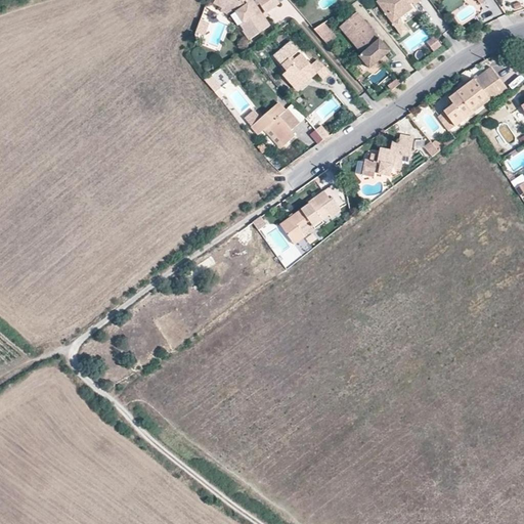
[(235,12),(223,6),(225,3),(219,0),(215,0),(213,4),(222,8),(221,11),(232,17),(238,26),(241,25),(243,23),(235,12)]
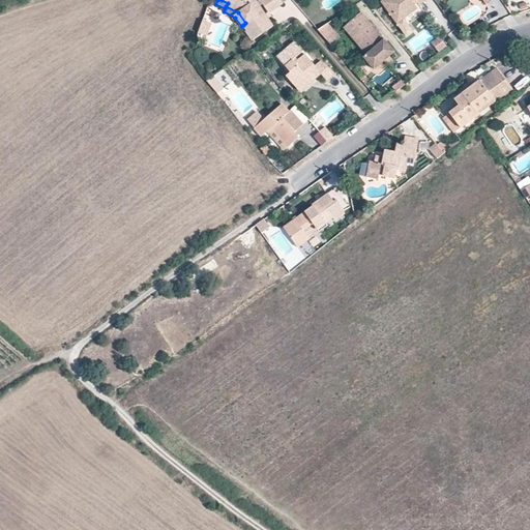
[(274,26),(266,16),(283,3),(281,0),(260,0),(258,2),(256,0),(222,0),(228,3),(226,6),(238,12),(245,23),(243,25),(247,31),(246,32),(253,41),(274,26)]
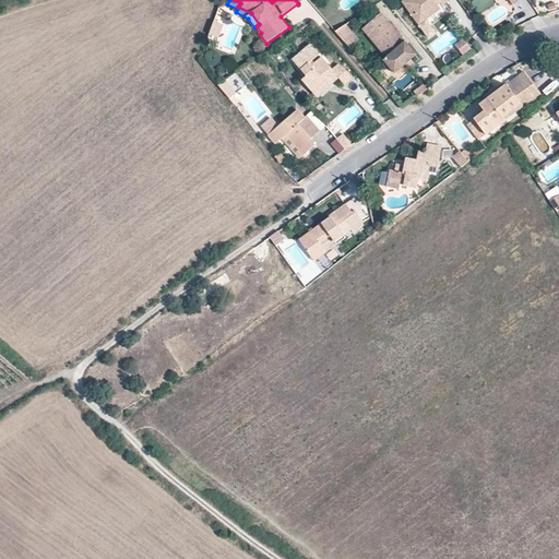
[(438,7),(448,0),(401,0),(418,24),(426,19),(440,9),(438,7)]
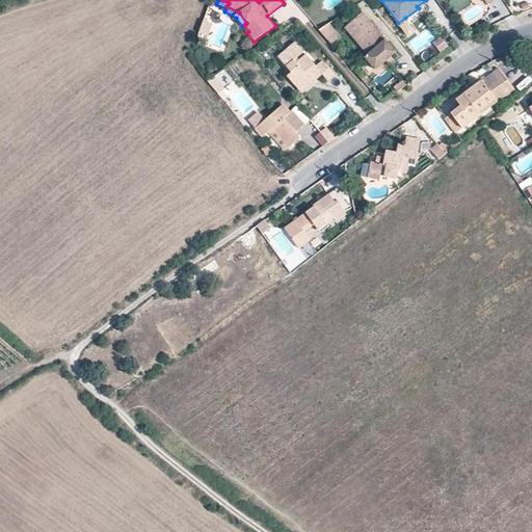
[(213,16),(206,12),(202,23),(209,25),(213,16)]
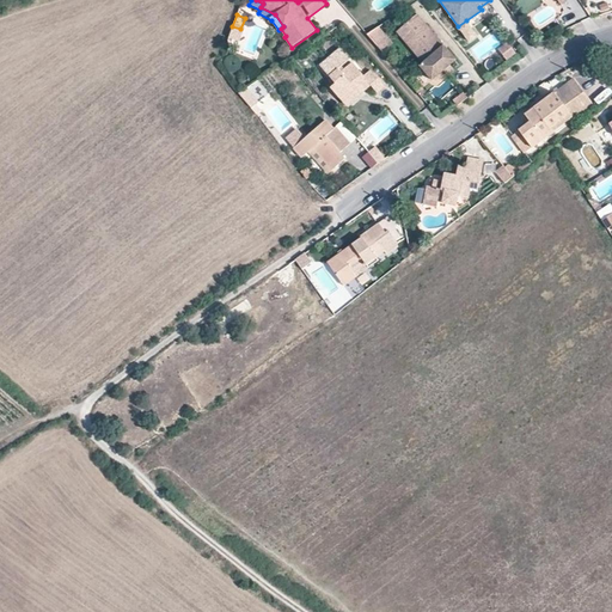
[(456,60),(417,14),(397,32),(422,62),(420,65),(432,79),(456,60)]
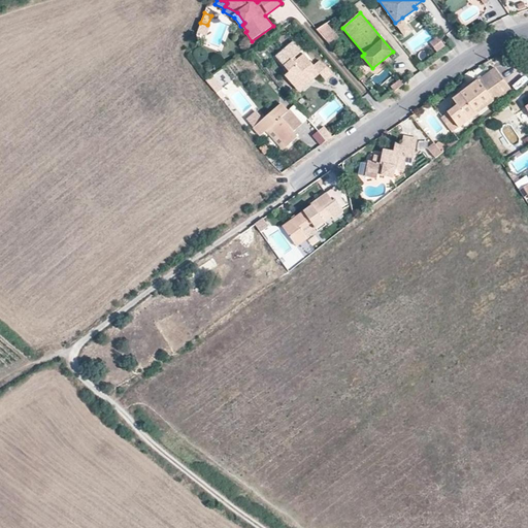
[(402,18),(395,23),(405,36),(411,31),(402,18)]
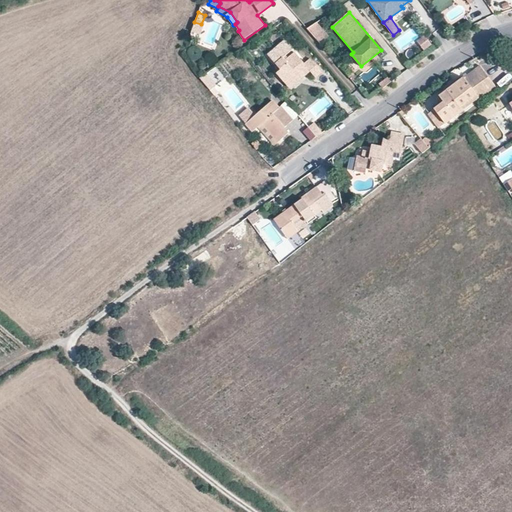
[(309,28),(318,43),(326,38),(317,23),(309,28)]
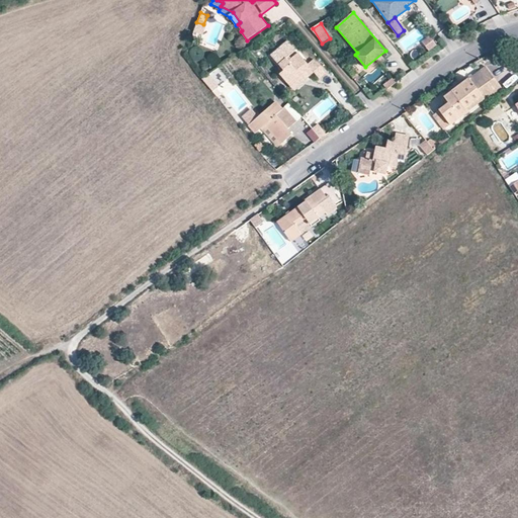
[(429,52),(438,46),(431,35),(422,41),(429,52)]
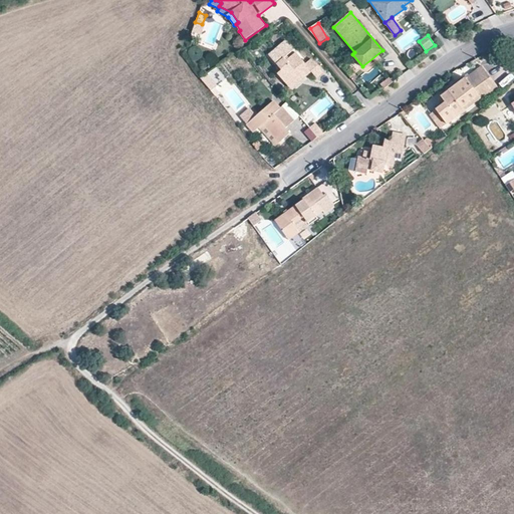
[(305,63),(285,40),(269,55),(282,70),(278,73),(287,84),(299,74),(302,79),(311,71),(317,78),(323,73),(311,59),(305,63)]
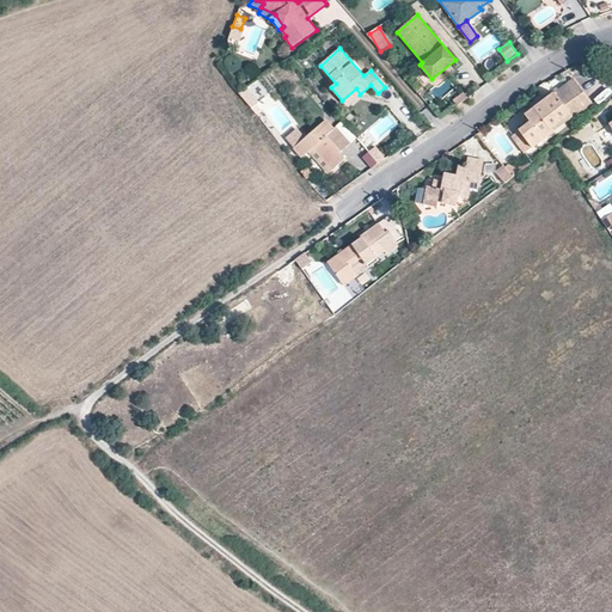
[(313,61),(306,51),(294,60),(301,69),(313,61)]
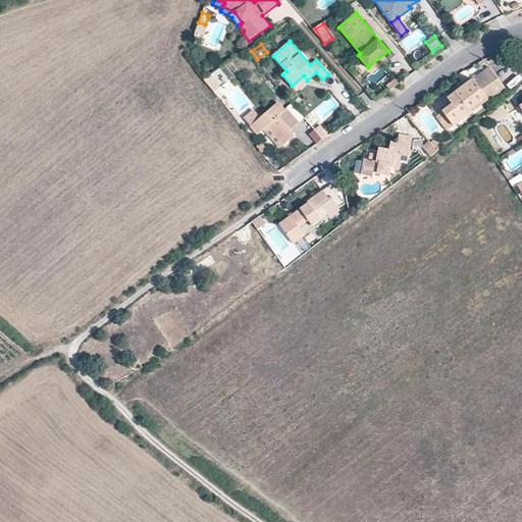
[(507,90),(489,66),(448,98),(452,104),(435,116),(447,132),(484,103),(485,105),(507,90)]
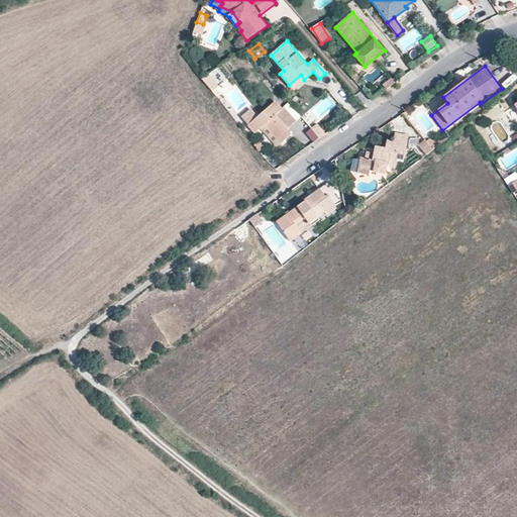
[(209,74),(202,79),(212,91),(219,86),(209,74)]
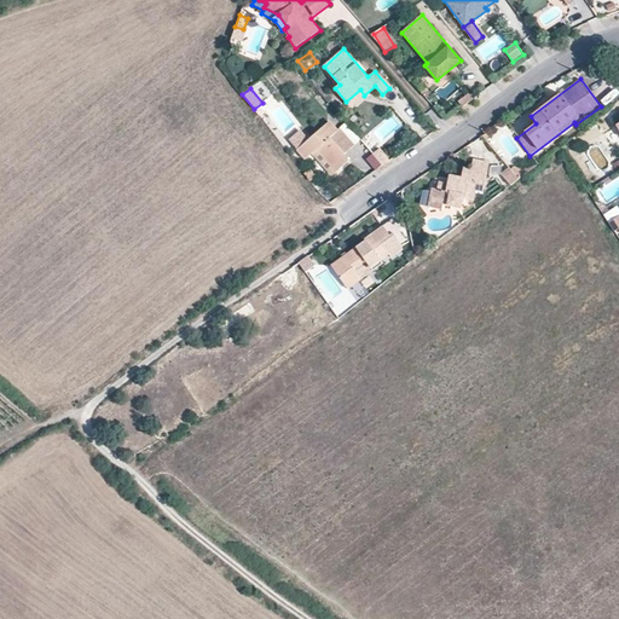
[(351,108),(364,96),(360,90),(346,102),(351,108)]
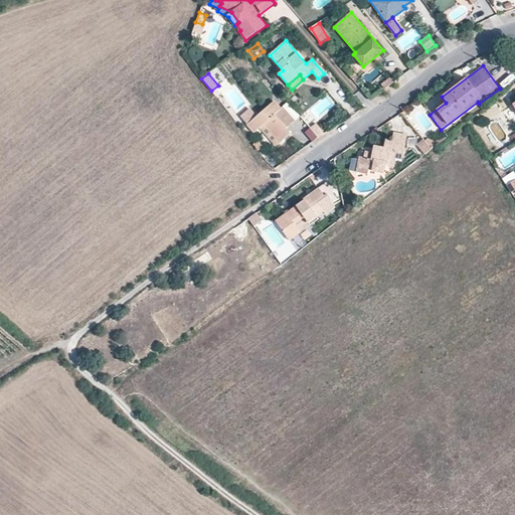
[(384,89),(393,82),(389,77),(380,84),(384,89)]
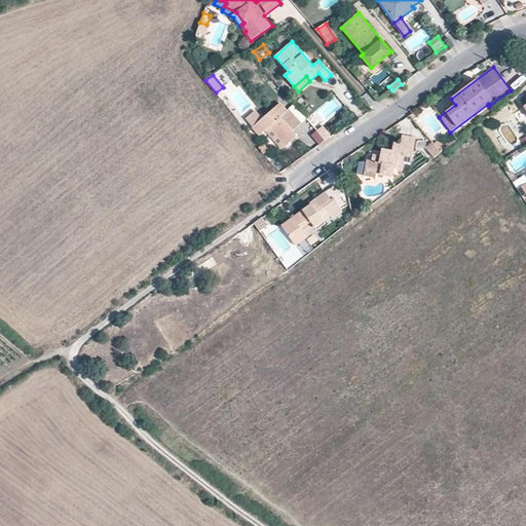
[(287,111),(280,103),(262,119),(253,126),(253,127),(260,136),(265,130),(269,127),(287,146),(297,137),(293,132),(301,124),(289,109),(287,111)]
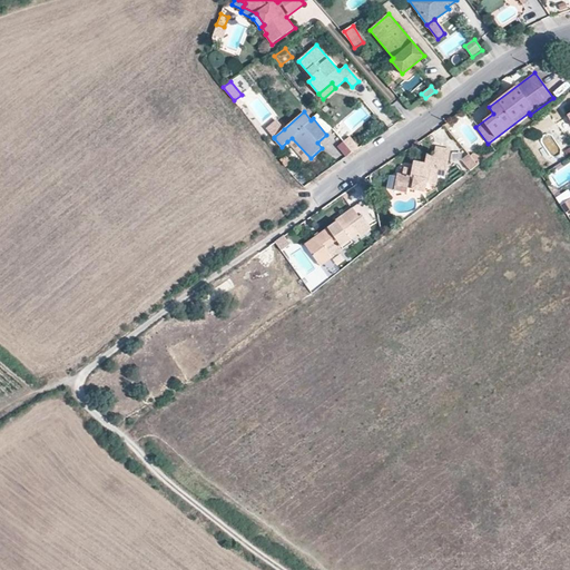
[(333,129),(318,114),(313,118),(326,135),(333,129)]
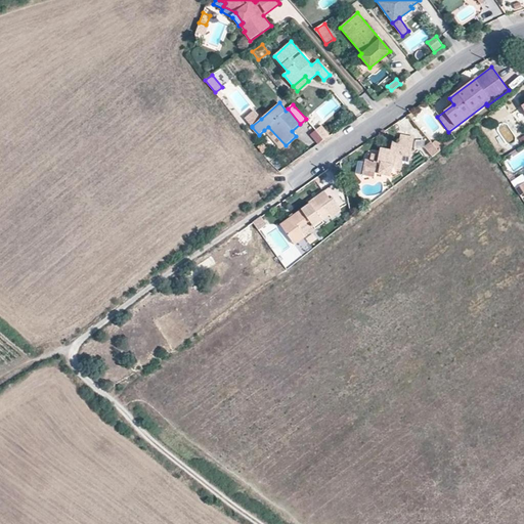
[(252,126),(261,119),(253,111),(245,118),(252,126)]
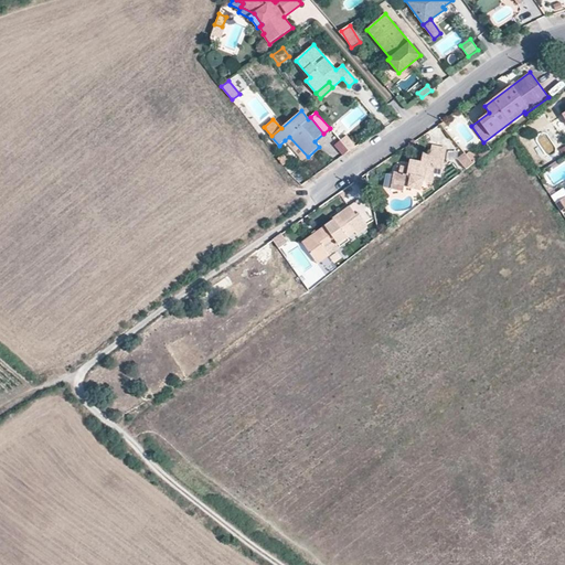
[(355,147),(347,136),(341,141),(350,150),(355,147)]
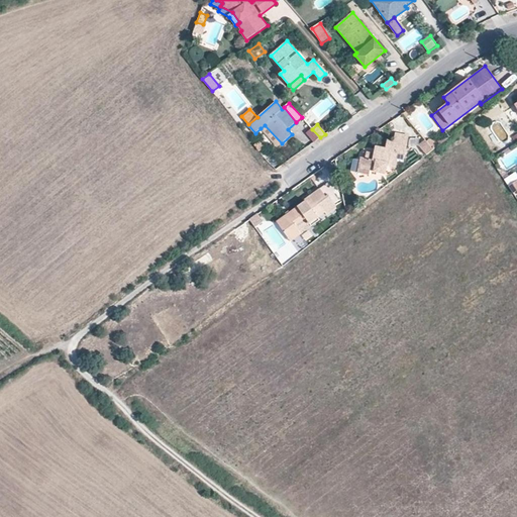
[(282,143),(265,125),(261,128),(278,147),(282,143)]
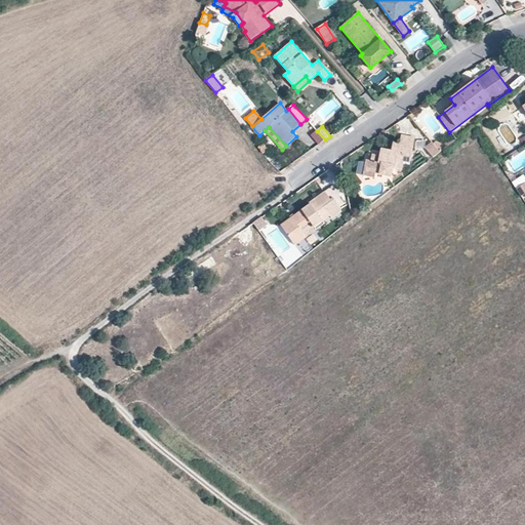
[(325,139),(317,131),(312,135),(319,144),(325,139)]
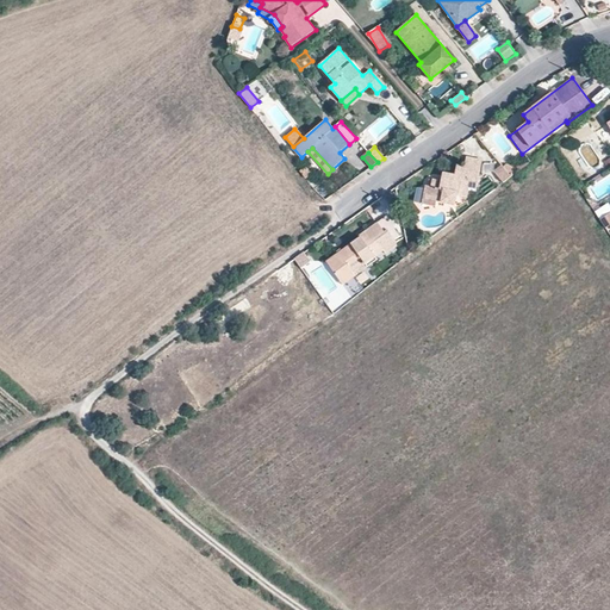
[(477,188),(481,161),(466,159),(465,167),(456,166),(455,175),(443,174),(442,179),(439,178),(439,181),(433,180),(431,187),(427,186),(423,203),(435,206),(436,200),(455,205),(459,185),(477,188)]
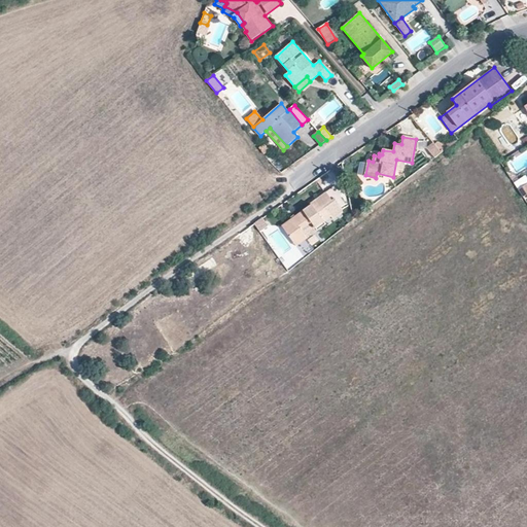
[(442,152),(433,143),(427,147),(435,157),(442,152)]
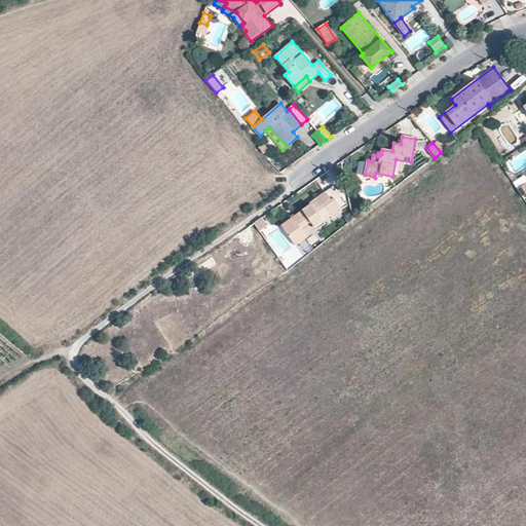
[(268,150),(263,145),(259,148),(263,154),(268,150)]
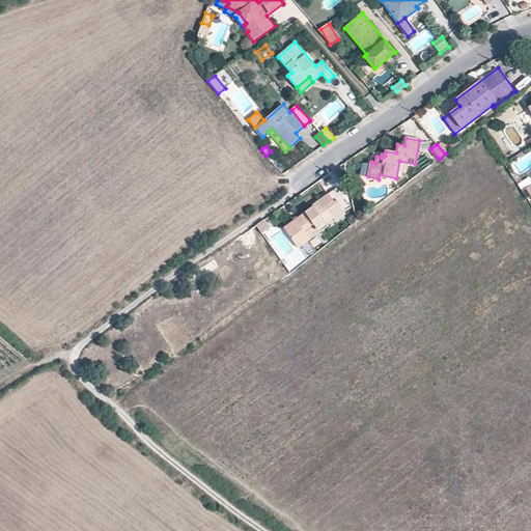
[(335,201),(330,193),(314,204),(315,205),(285,226),(296,243),(327,222),(334,217),(337,221),(347,214),(337,199),(335,201)]
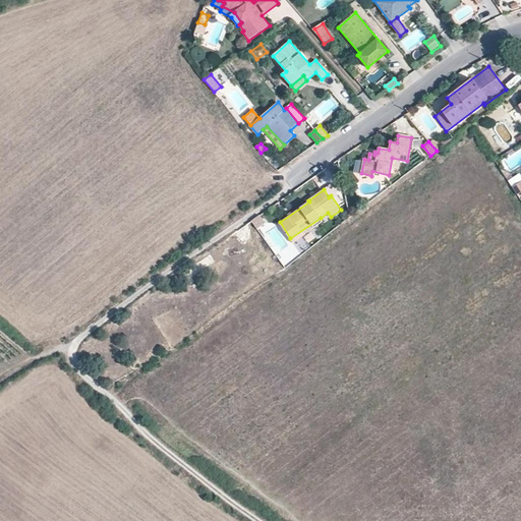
[(266,223),(261,215),(252,220),(257,229),(266,223)]
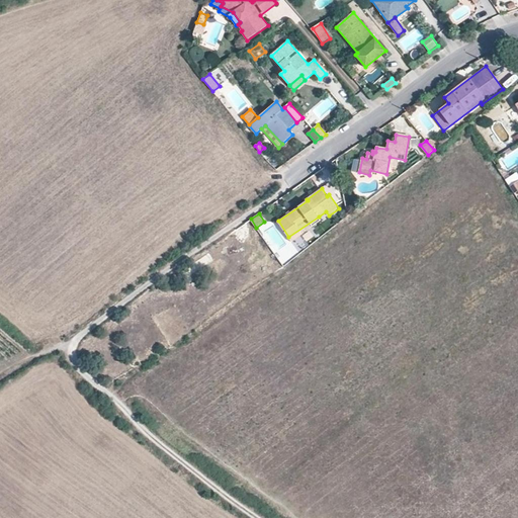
[(321,221),(319,217),(288,237),(291,241),(321,221)]
